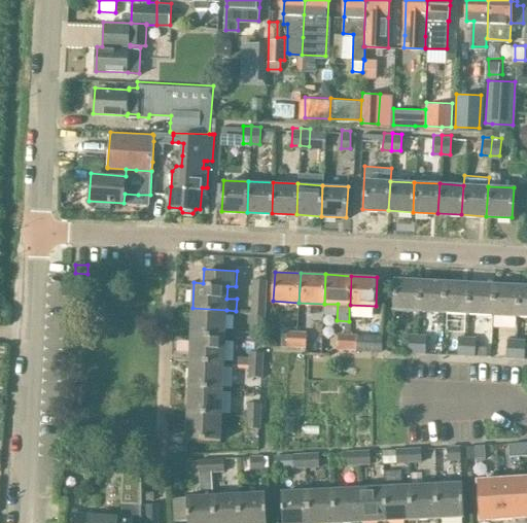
[(253,277),(252,303),(251,312),(266,311),(267,278),(253,277)]
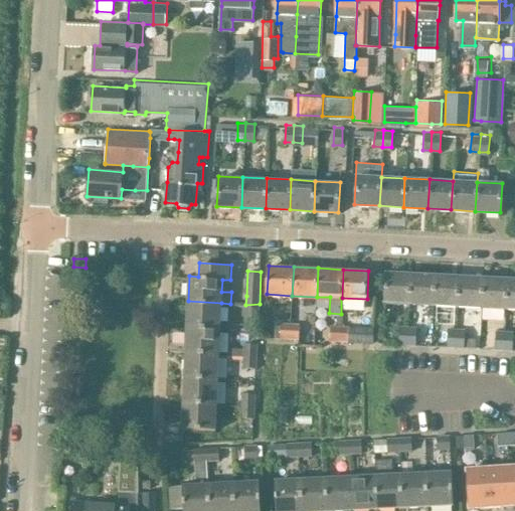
[(409,303),(411,273),(386,272),(385,301),(409,303)]
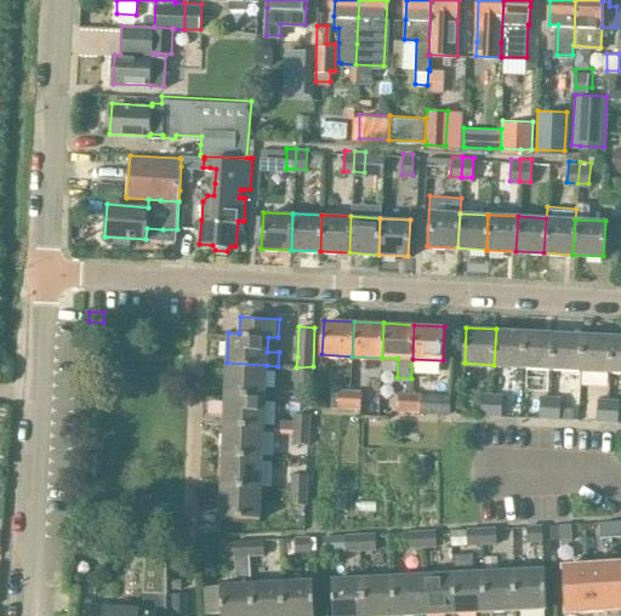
[(525,330),(496,329),(494,365),(523,366),(525,330)]
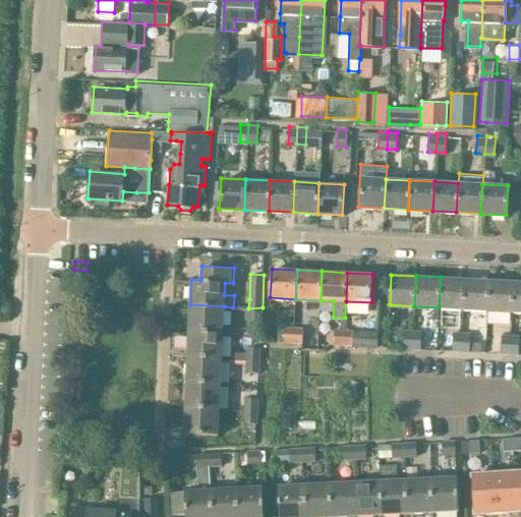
[(465,278),(441,277),(439,307),(463,308),(465,278)]
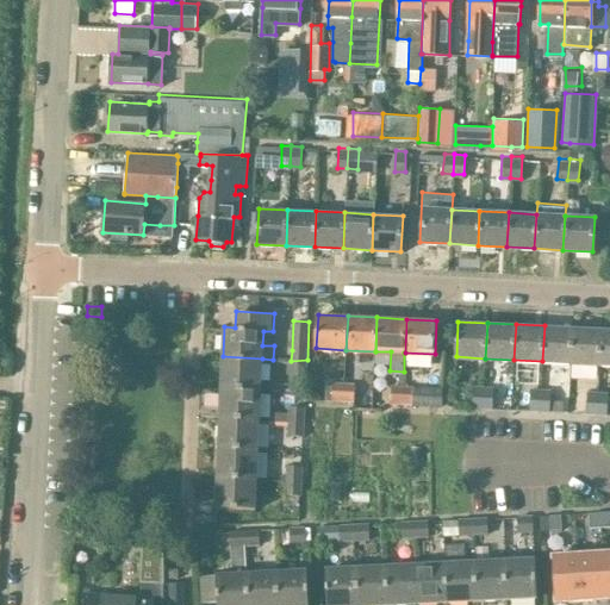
[(572,326),(545,325),(542,361),(571,362),(572,326)]
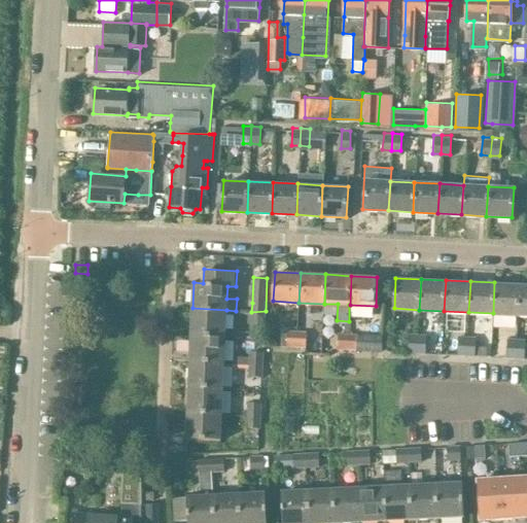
[(519,284),(494,282),(493,313),(518,314),(519,284)]
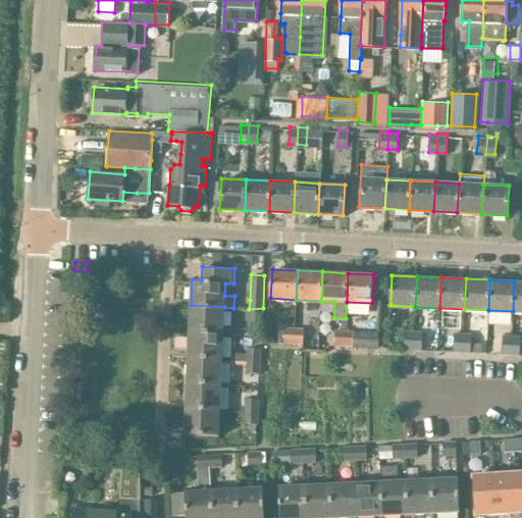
[(521,280),(514,281),(513,311),(521,311),(521,280)]
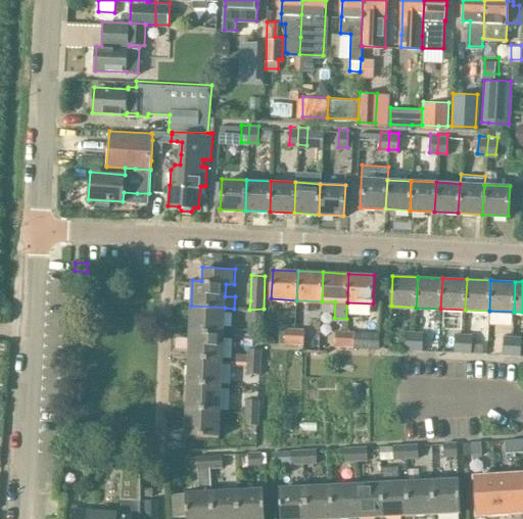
[(224,333),(225,308),(191,305),(190,331),(224,333)]
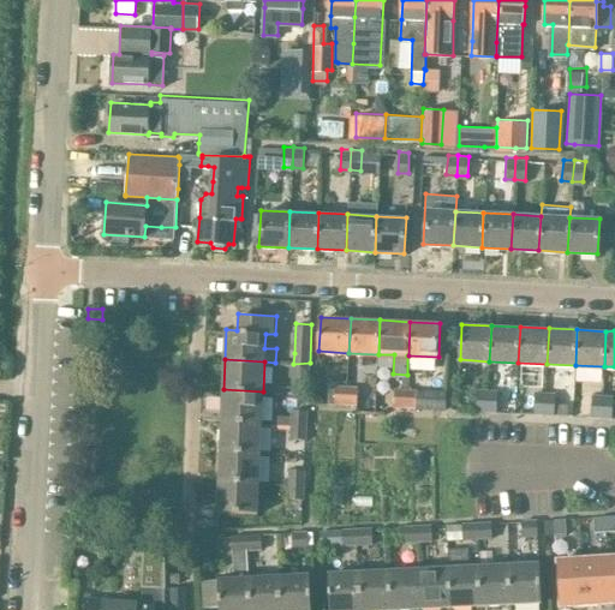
[(309,378),(310,363),(293,364),(293,377),(309,378)]
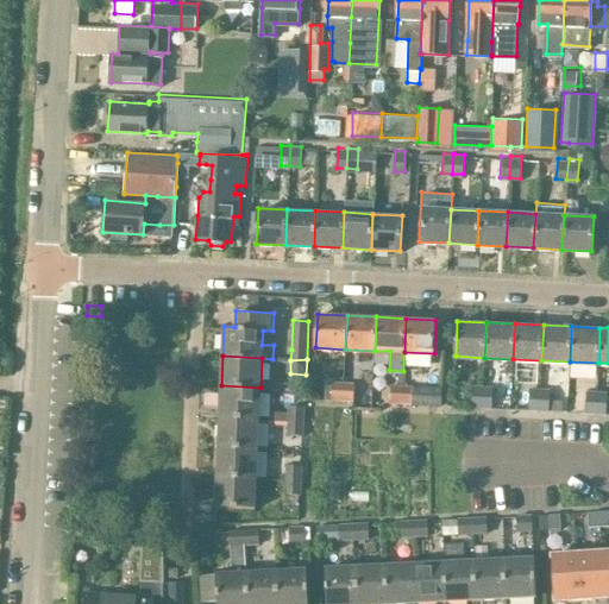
[(332,398),(343,400),(344,381),(333,379),(332,398)]
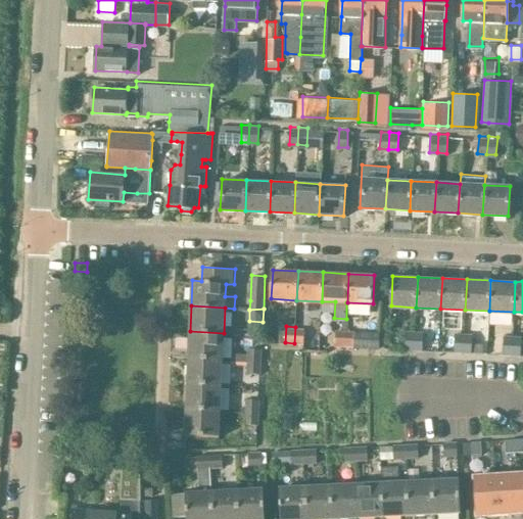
[(304,327),(295,327),(294,343),(303,343),(304,327)]
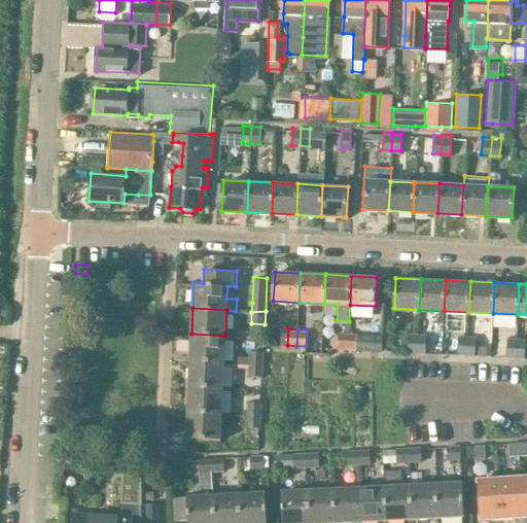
[(338,347),(348,347),(348,332),(339,332),(338,347)]
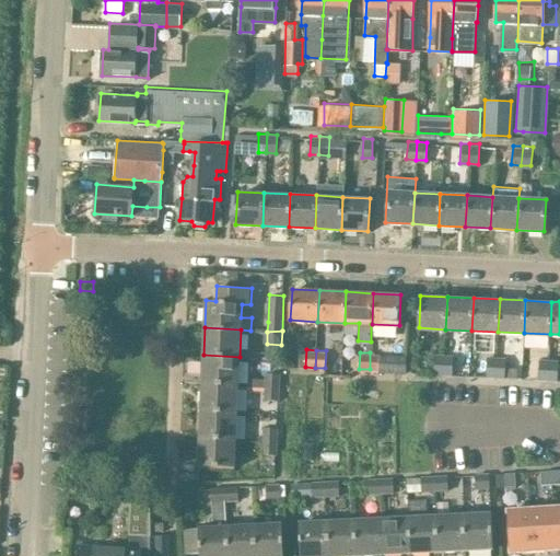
[(370,352),(370,369),(378,370),(380,352),(370,352)]
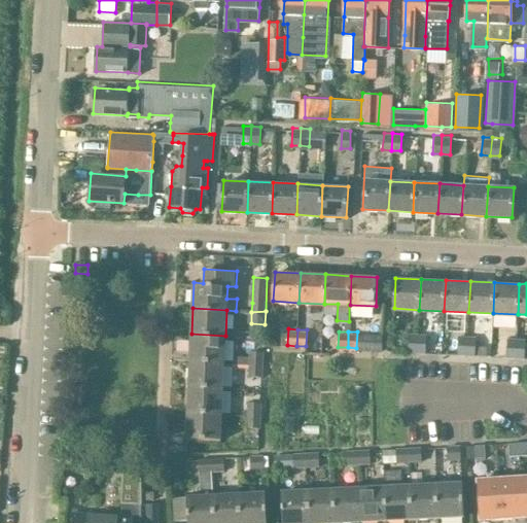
[(418,351),(418,333),(409,332),(408,351),(418,351)]
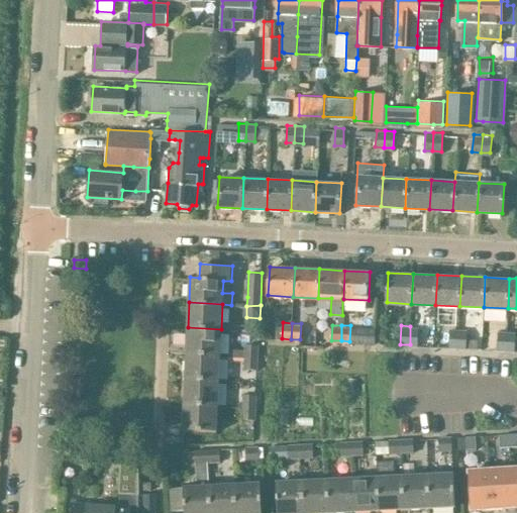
[(410,326),(410,344),(418,345),(418,327),(410,326)]
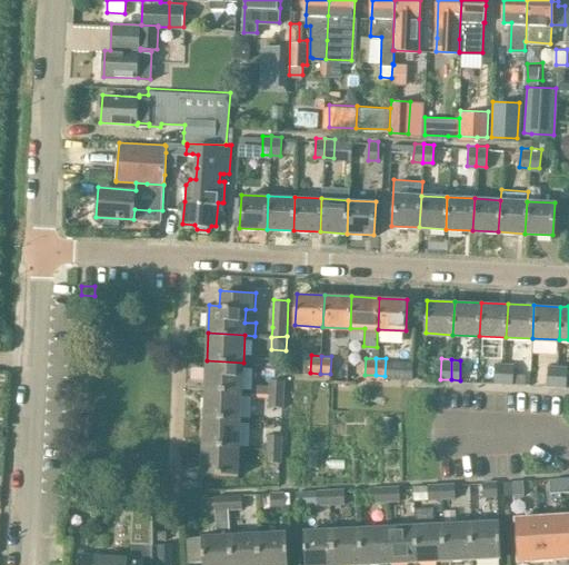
[(207,360),(205,388),(242,390),(243,363),(207,360)]
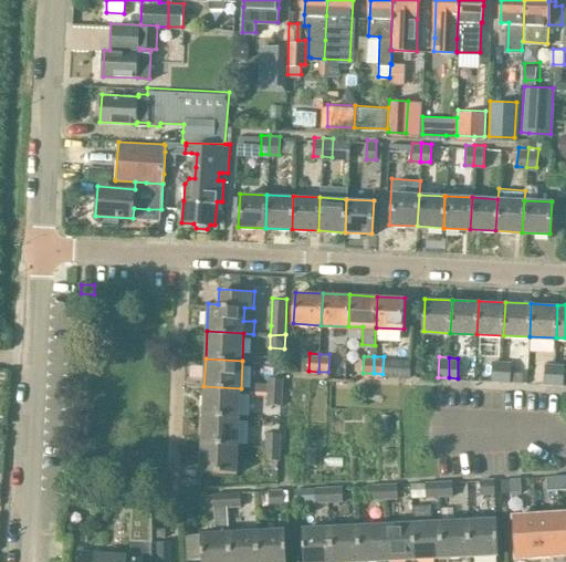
[(501,381),(502,360),(492,360),(491,380),(501,381)]
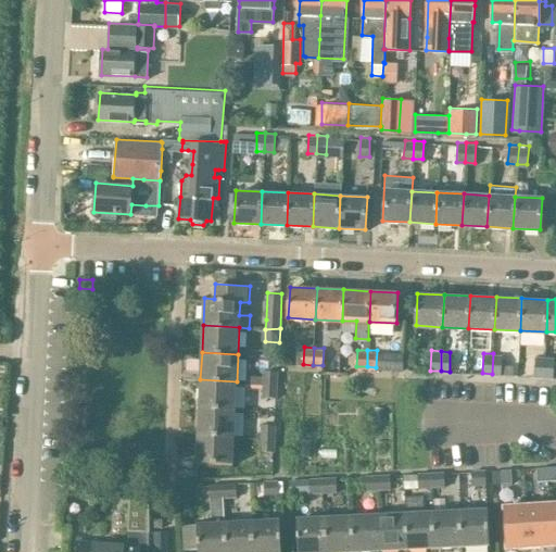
[(493,353),(492,374),(502,374),(502,354),(493,353)]
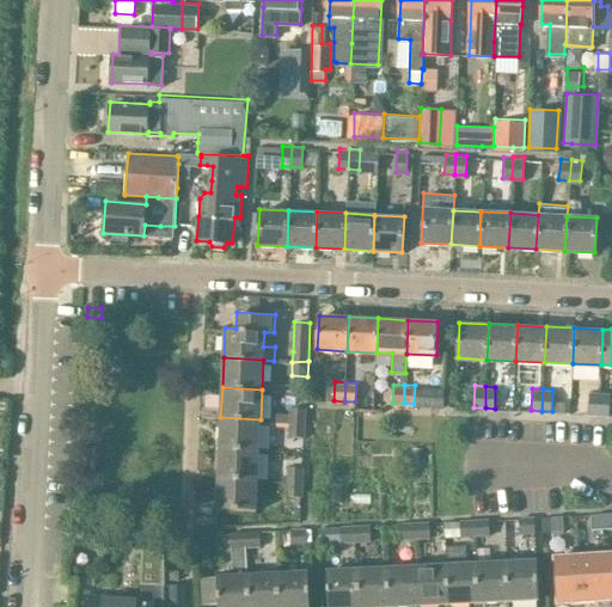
[(589,391),(588,412),(599,414),(600,391),(589,391)]
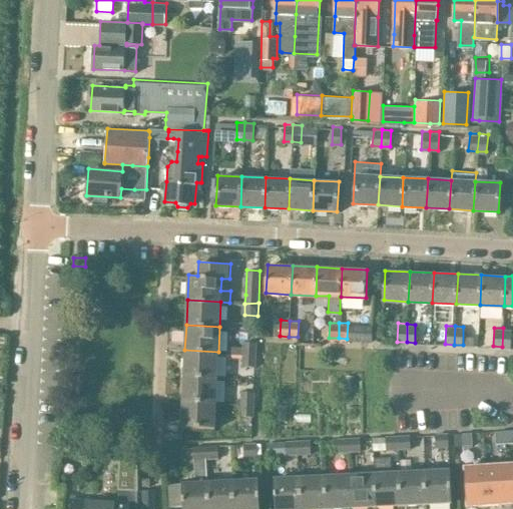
[(503,328),(502,347),(510,347),(511,329),(503,328)]
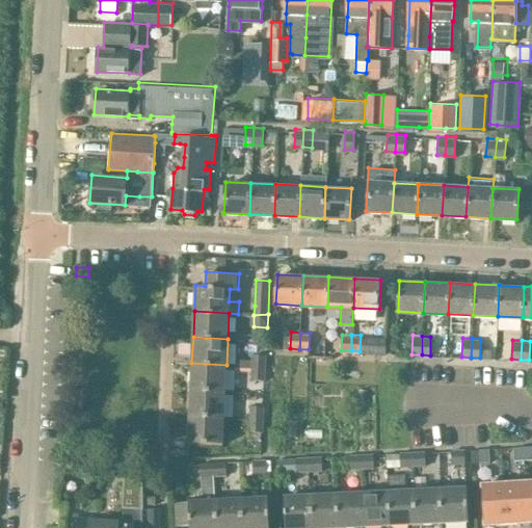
[(253,352),(251,366),(266,366),(266,353),(253,352)]
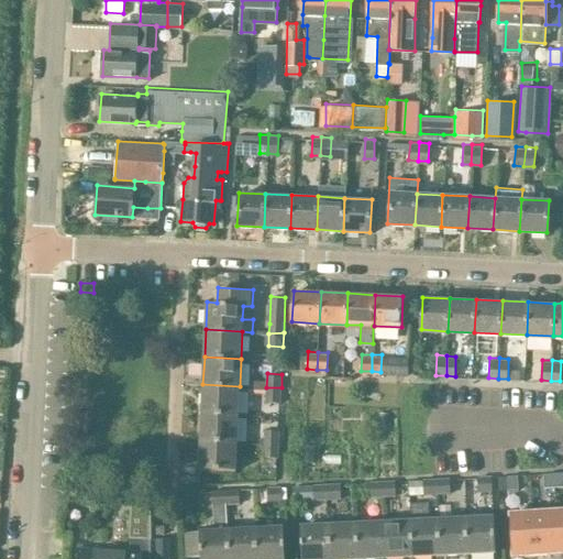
[(202,384),(201,413),(239,414),(240,386),(202,384)]
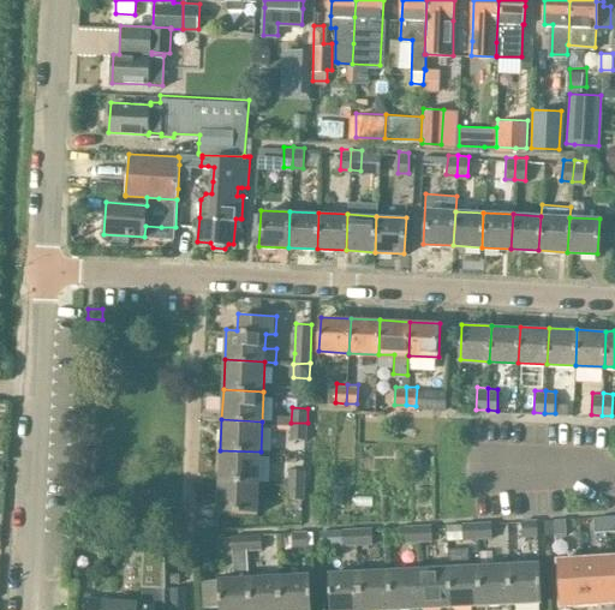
[(308,423),(291,423),(290,437),(306,438),(308,423)]
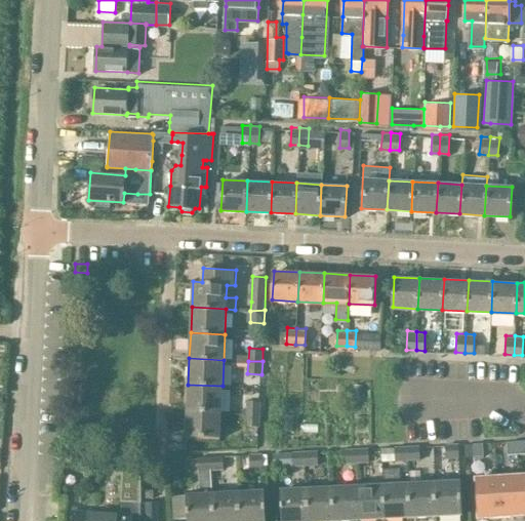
[(188,385),(187,410),(220,411),(223,386),(188,385)]
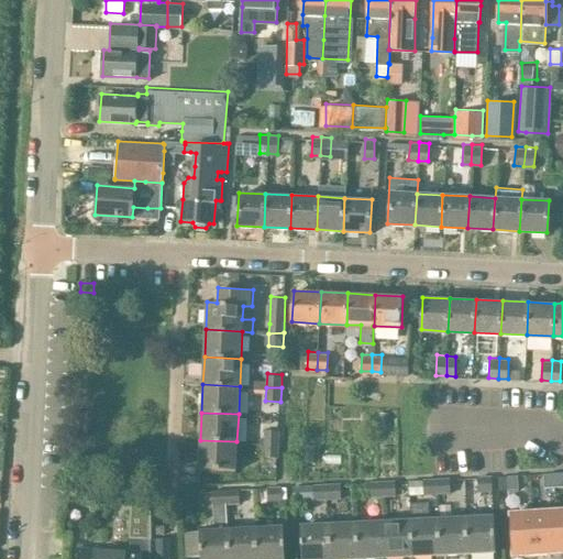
[(264,442),(279,444),(279,429),(264,429),(264,442)]
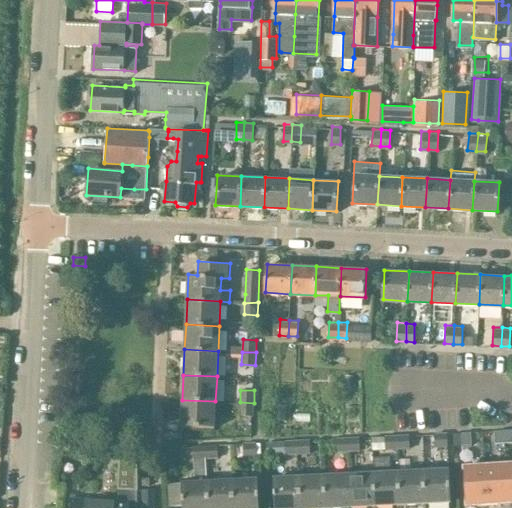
[(215,401),(182,400),(181,425),(214,427),(215,401)]
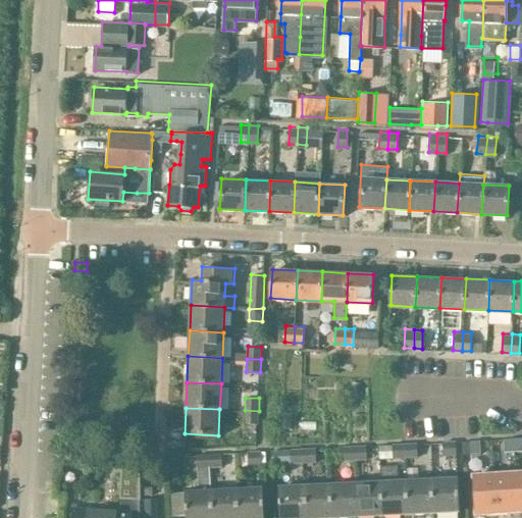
[(259,411),(245,410),(244,422),(259,423),(259,411)]
